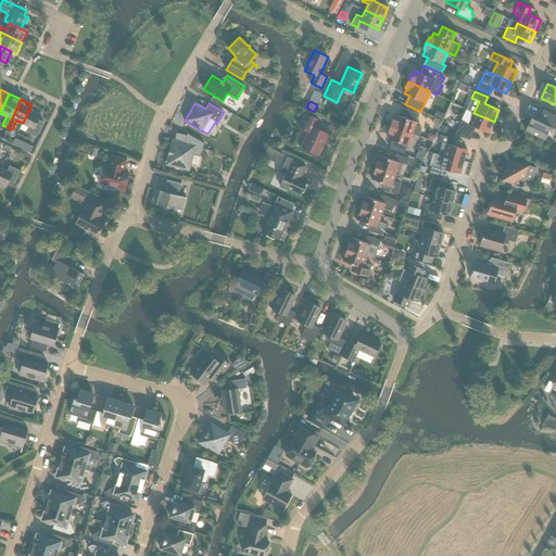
[(390,126),(413,135),(419,137),(421,129),(420,127),(416,126),(417,123),(415,122),(418,113),(404,109),(402,117),(396,115),(394,121),(392,119),(390,126)]
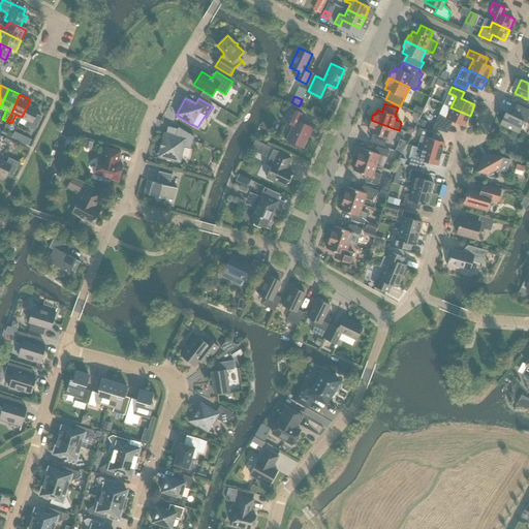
[(465,127),(470,116),(450,107),(444,104),(439,115),(433,128),(445,132),(450,121),(465,127)]
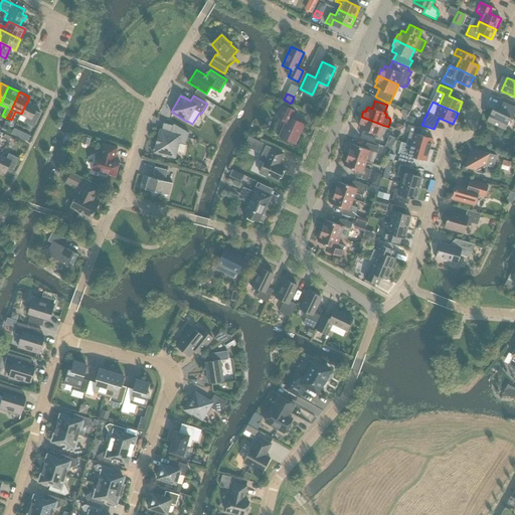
[(514,113),(514,107),(503,102),(499,112),(492,110),(487,121),(505,130),(510,119),(512,120),(514,113)]
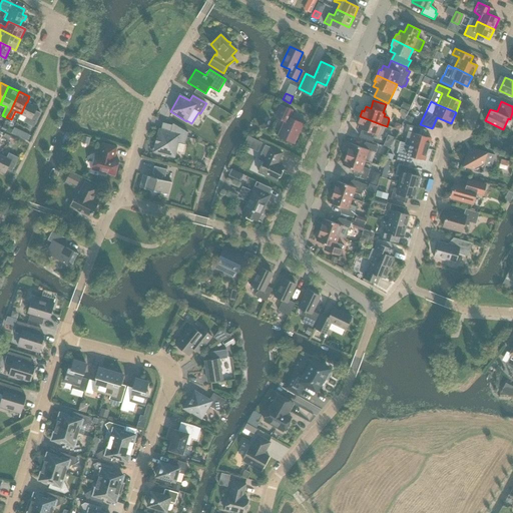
[(26,102),(21,113),(27,116),(24,122),(34,126),(35,124),(41,112),(36,110),(38,106),(33,103),(33,105),(27,102),(26,102)]
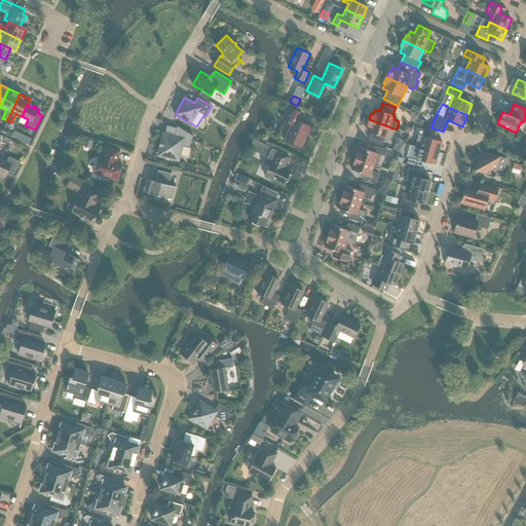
[(420,108),(413,105),(411,110),(418,113),(420,108)]
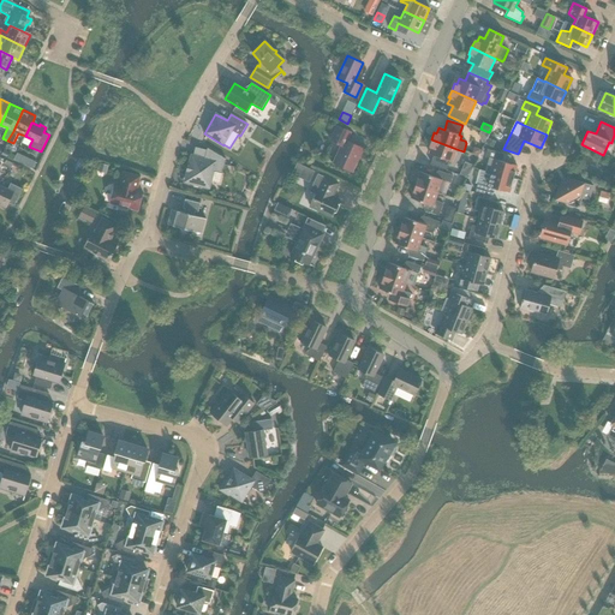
[(258,130),(252,126),(249,132),(255,136),(258,130)]
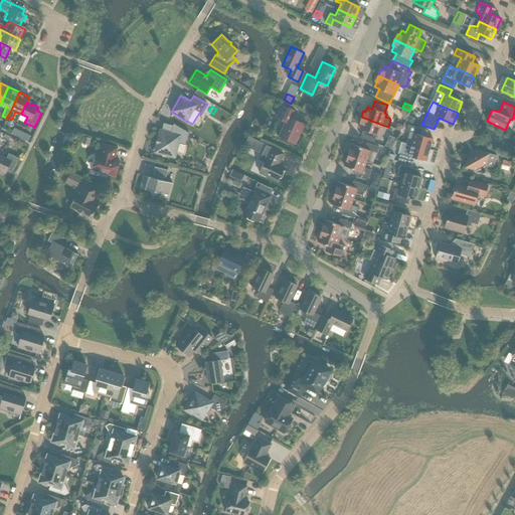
[(294,111),(282,106),(276,118),(287,122),(280,137),(295,144),(300,132),(301,133),(304,125),(291,118),(294,111)]
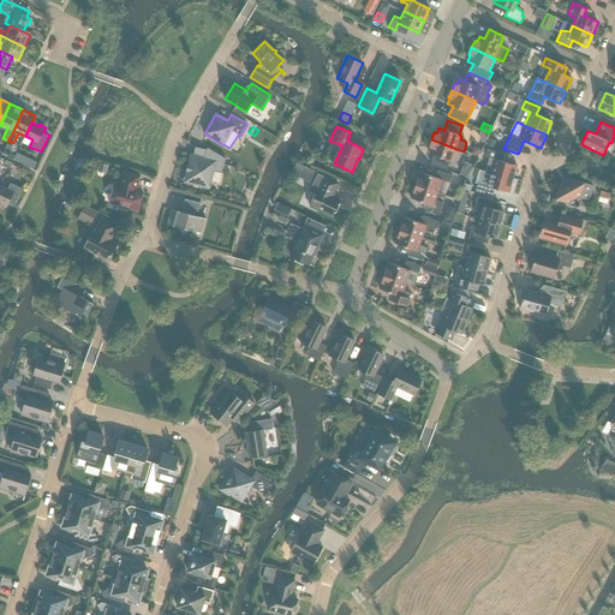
[(496,142),(488,138),(485,144),(493,148),(496,142)]
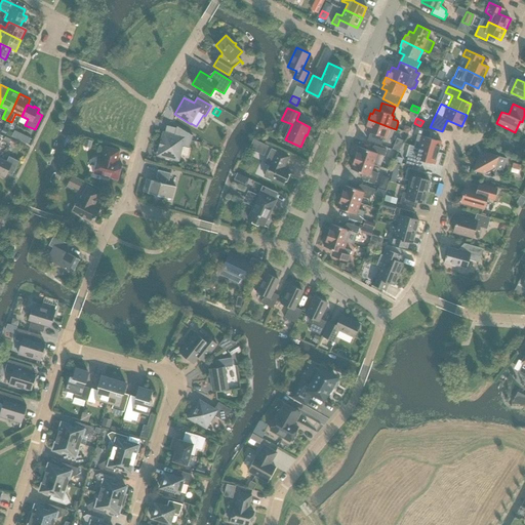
[(386,138),(390,127),(368,119),(366,125),(368,126),(366,131),(371,133),(368,140),(381,146),(385,137),(386,138)]
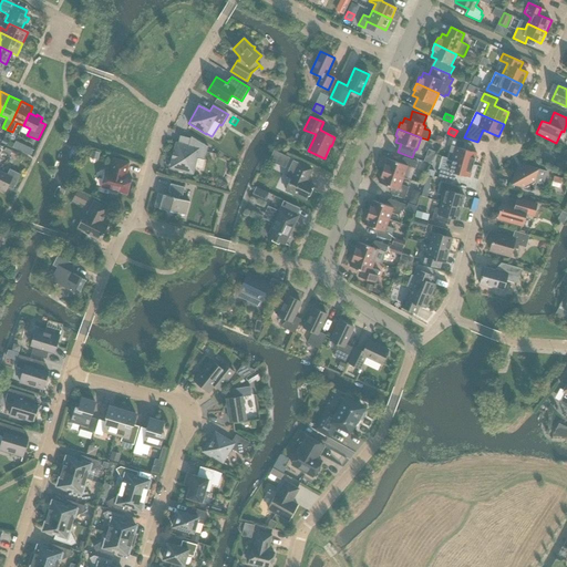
[(208,146),(192,136),(188,146),(177,144),(171,167),(193,173),(196,157),(205,160),(208,146)]
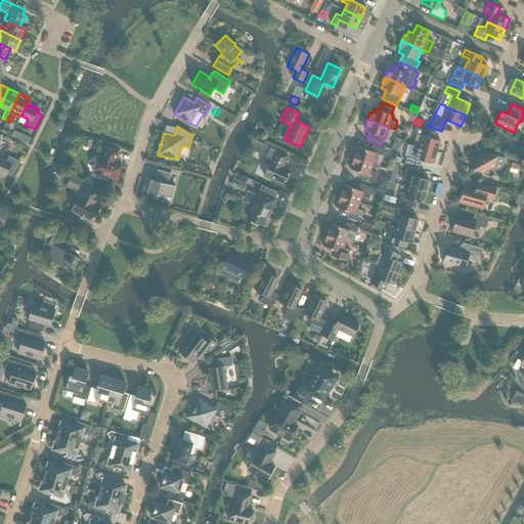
[(413,146),(418,147),(437,153),(440,141),(426,137),(428,131),(416,127),(413,134),(417,135),(413,146)]
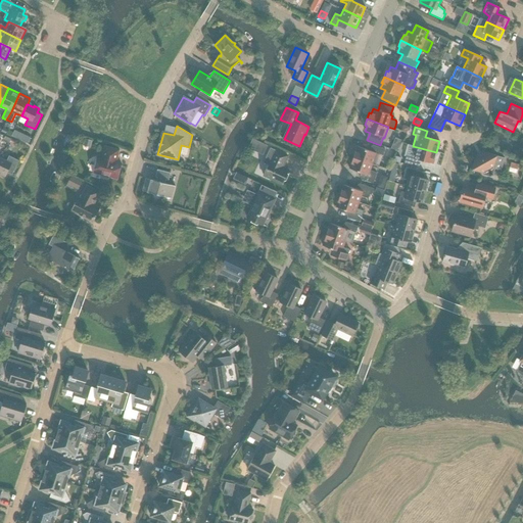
[(22,134),(19,140),(28,143),(31,138),(22,134)]
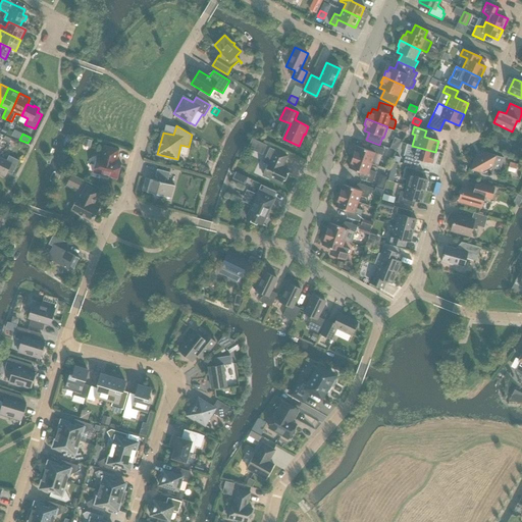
[(92,141),(85,139),(83,146),(90,148),(92,141)]
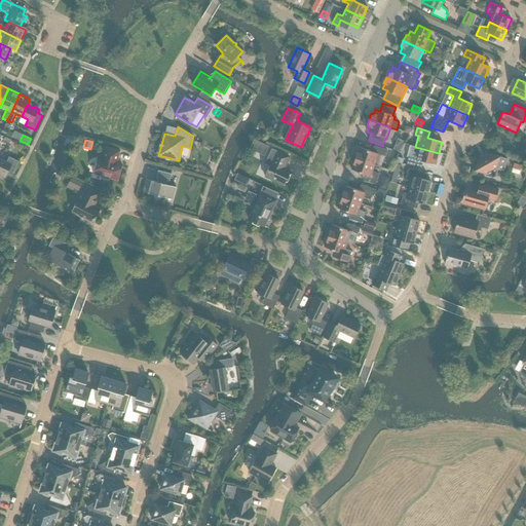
[(250,149),(264,156),(269,146),(254,140),(250,149)]
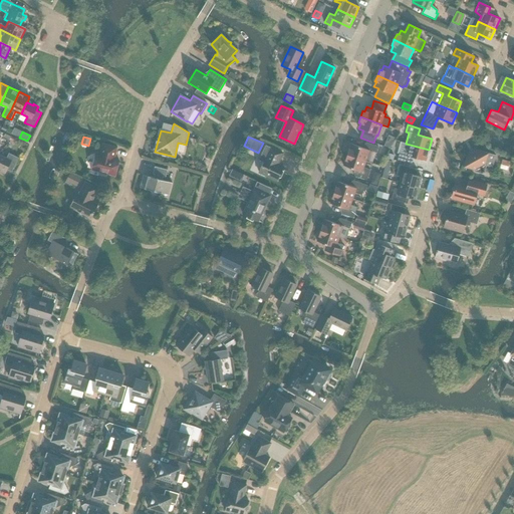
[(351,144),(347,155),(365,161),(369,151),(376,153),(378,147),(366,143),(364,149),(351,144)]
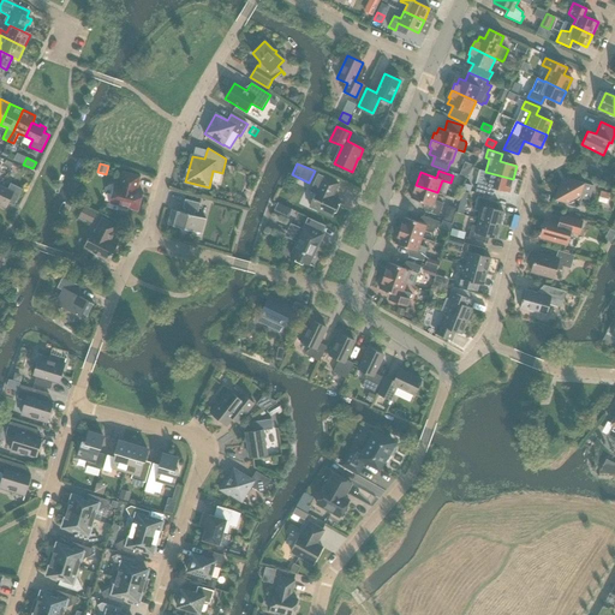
[(141,177),(124,172),(119,186),(114,185),(109,203),(119,206),(119,209),(127,212),(129,208),(138,210),(143,192),(137,191),(141,177)]
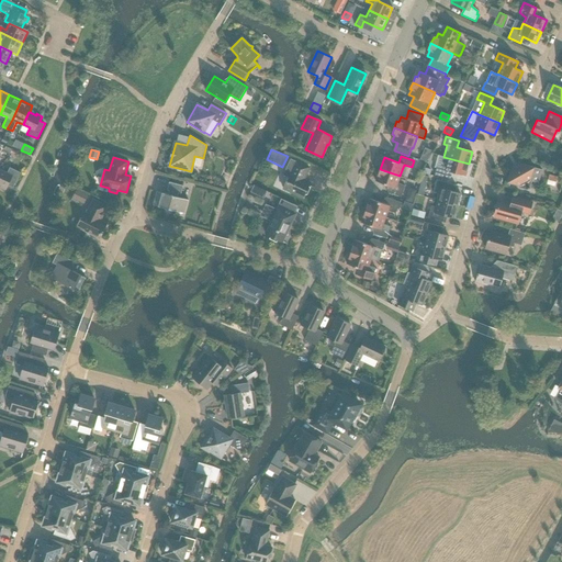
[(469,164),(448,158),(445,170),(437,168),(435,175),(448,179),(450,172),(465,176),(469,164)]
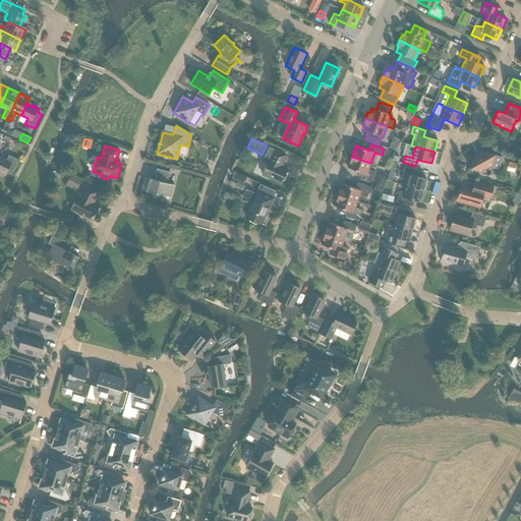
[(287,156),(270,148),(263,162),(268,164),(263,175),(265,176),(265,177),(269,179),(270,178),(281,183),(288,169),(282,167),(287,156)]
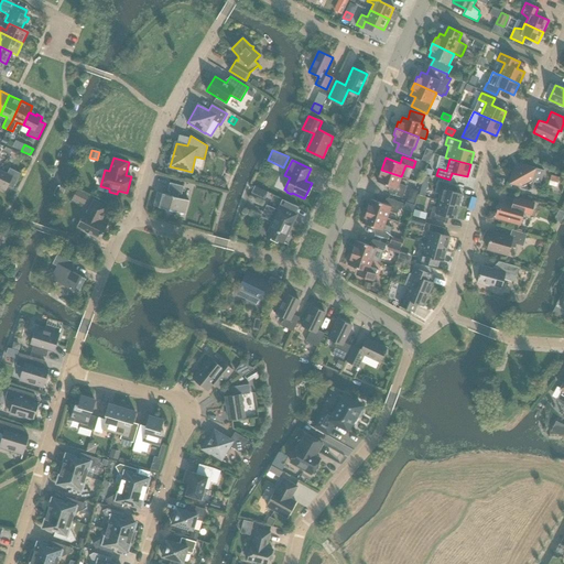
[(537,169),(537,167),(523,164),(522,166),(514,171),(512,170),(508,183),(521,187),(521,188),(531,192),(533,182),(540,184),(544,171),(537,169)]
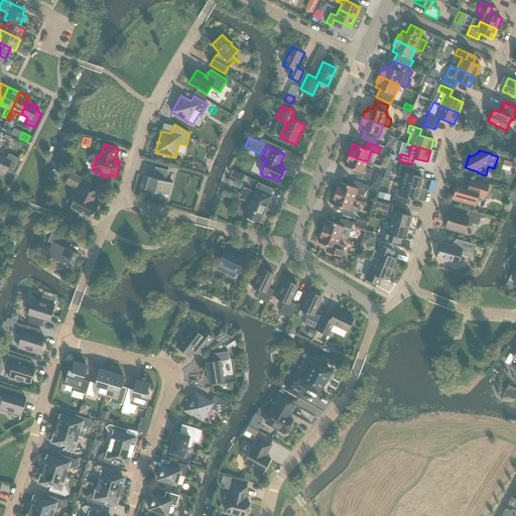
[(1,157),(0,157),(0,170),(1,171),(1,173),(5,175),(7,170),(12,173),(19,159),(9,154),(6,160),(1,157)]
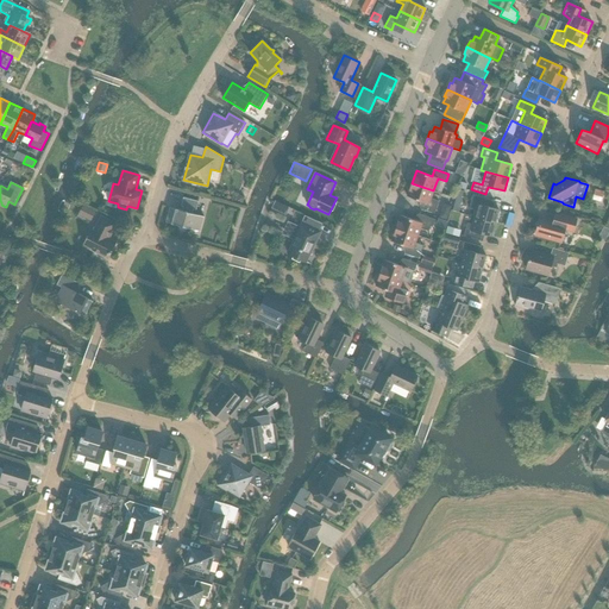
[(433,190),(412,183),(407,196),(422,202),(420,208),(434,214),(437,207),(439,201),(431,199),(433,190)]
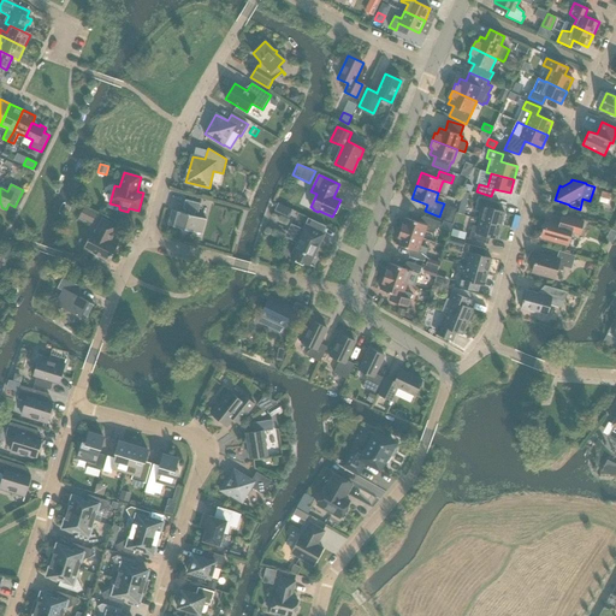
[(611,194),(602,191),(599,202),(609,205),(611,194)]
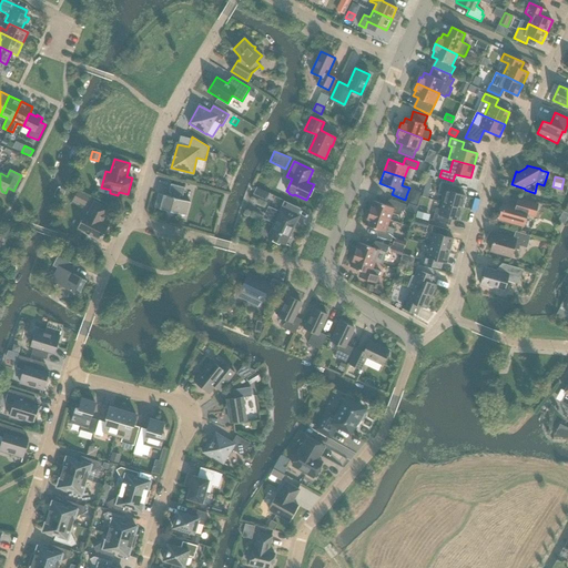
[(444,196),(443,203),(462,209),(466,196),(459,194),(460,188),(442,182),(437,194),(444,196)]
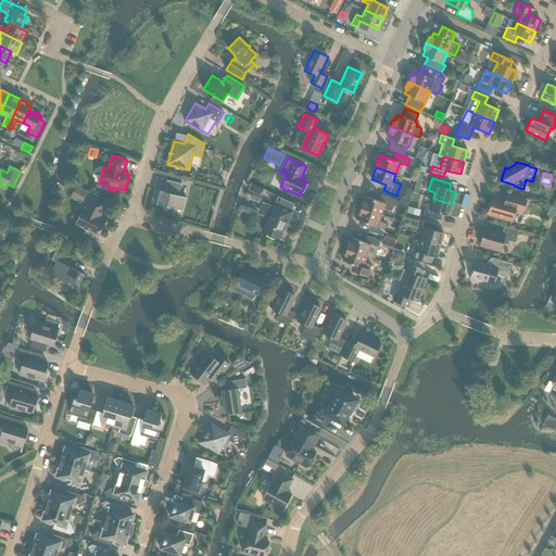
[(181,184),(167,180),(165,188),(167,189),(166,192),(154,189),(151,203),(182,211),(187,198),(176,194),(177,191),(179,192),(181,184)]
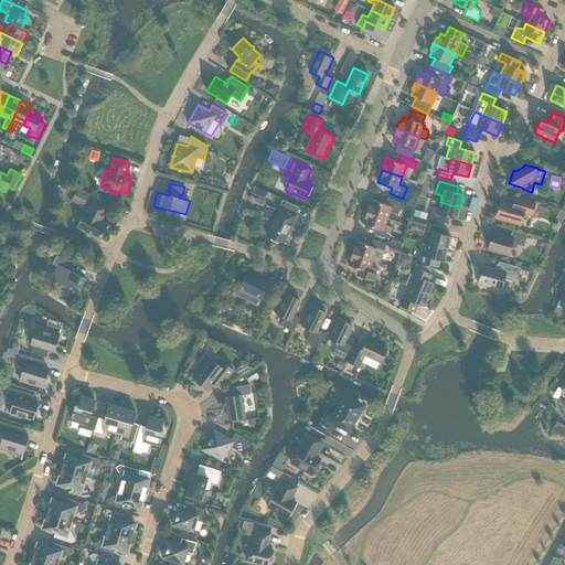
[(252,193),(257,195),(260,189),(255,187),(252,193)]
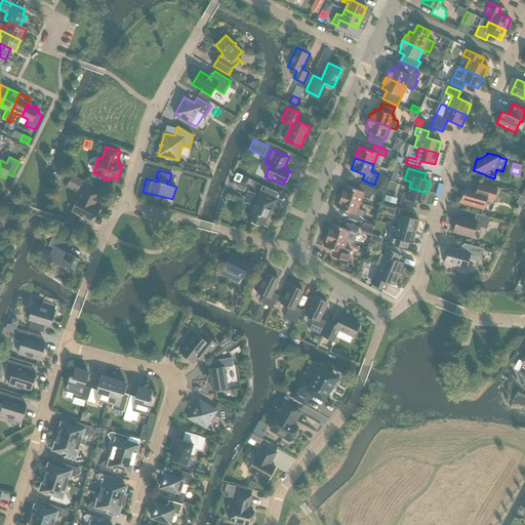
[(82,183),(72,176),(67,186),(78,191),(82,183)]
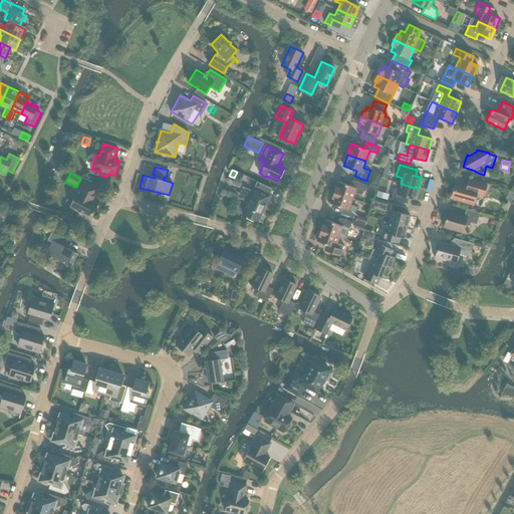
[(334,193),(352,199),(355,193),(361,195),(363,191),(365,192),(367,186),(353,181),(351,187),(338,182),(334,193)]
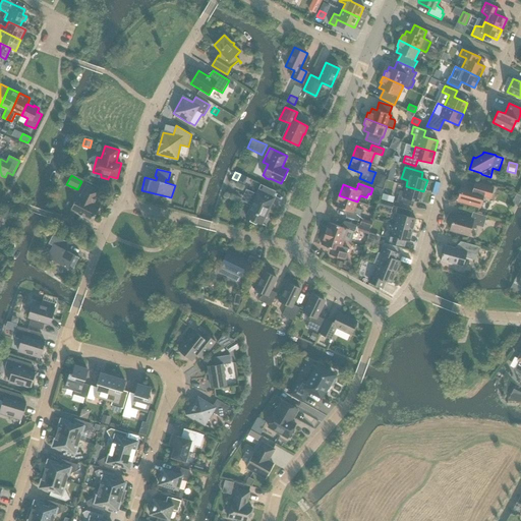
[(274,198),(273,197),(276,191),(261,184),(256,194),(246,189),(241,200),(251,206),(246,217),(262,225),(274,198)]
